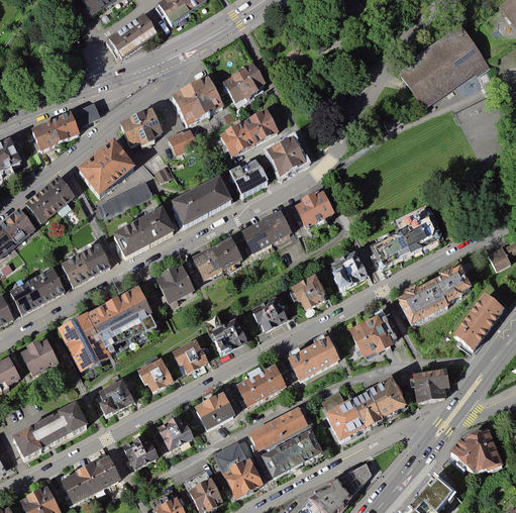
[(85,0),(93,12),(110,0),(85,0)]
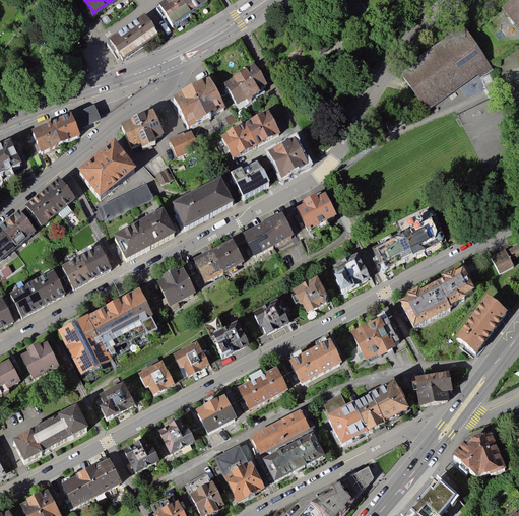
[(161,0),(157,3),(173,24),(209,0),(161,0)]
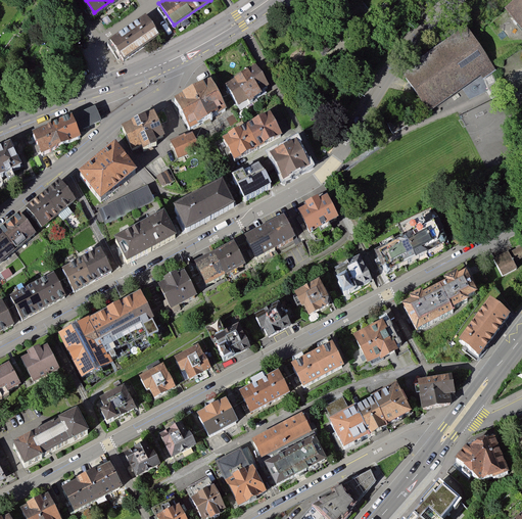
[(509,0),(503,5),(521,28),(521,0),(509,0)]
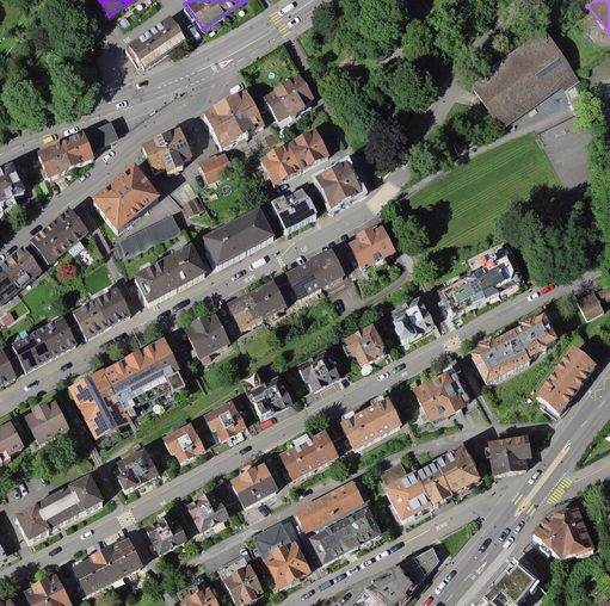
[(97,28),(106,22),(94,4),(85,10),(97,28)]
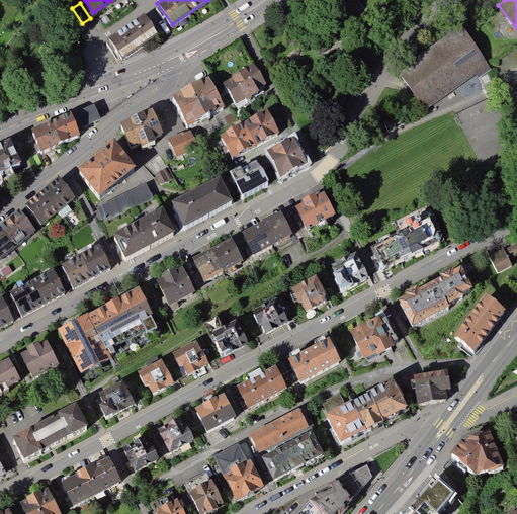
[(144,12),(108,37),(121,57),(158,32),(144,12)]
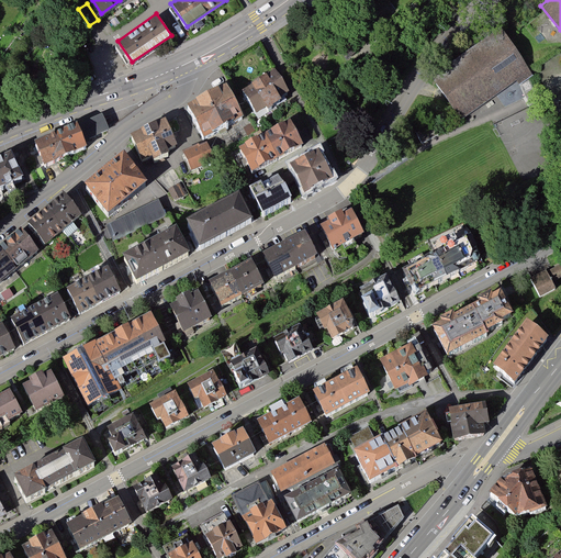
[(493,28),(423,80),(455,121),(524,68),(493,28)]
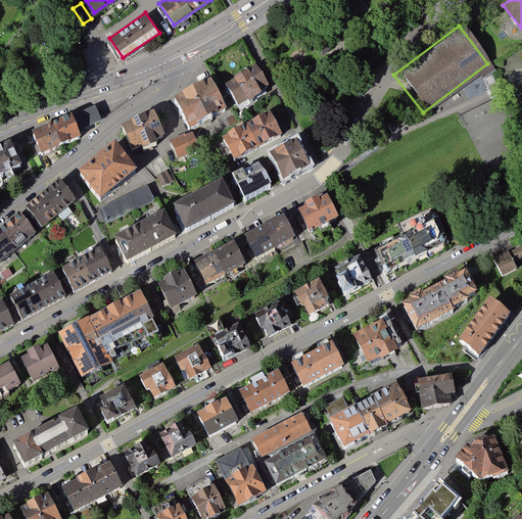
[(249,64),(219,84),(233,106),(264,86),(249,64)]
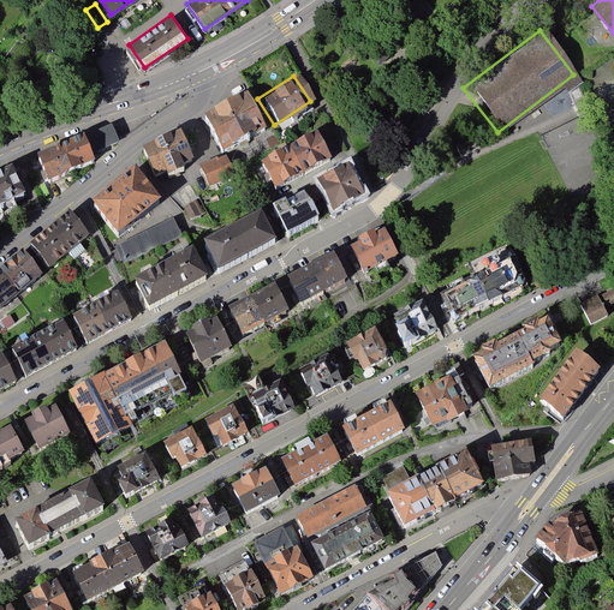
[(238,93),(195,117),(215,153),(258,127),(238,93)]
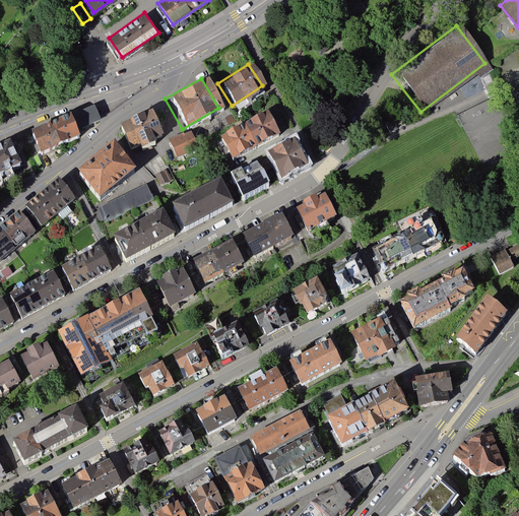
[(267,110),(221,134),(234,156),(279,132),(267,110)]
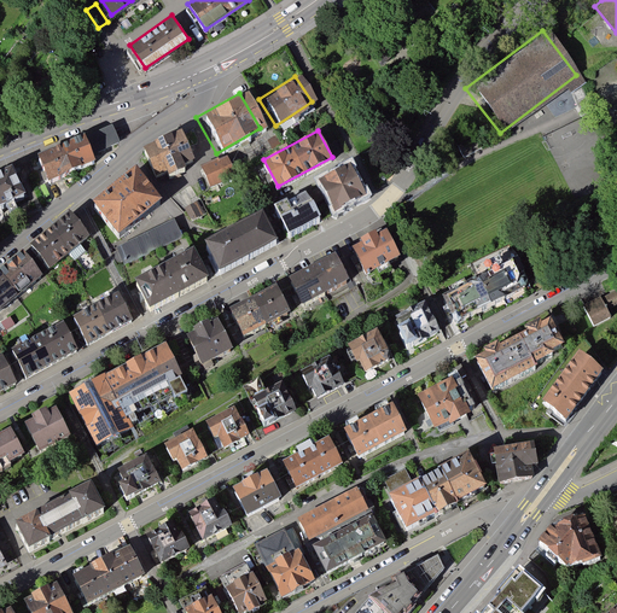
[(181,133),(144,149),(155,175),(192,158),(181,133)]
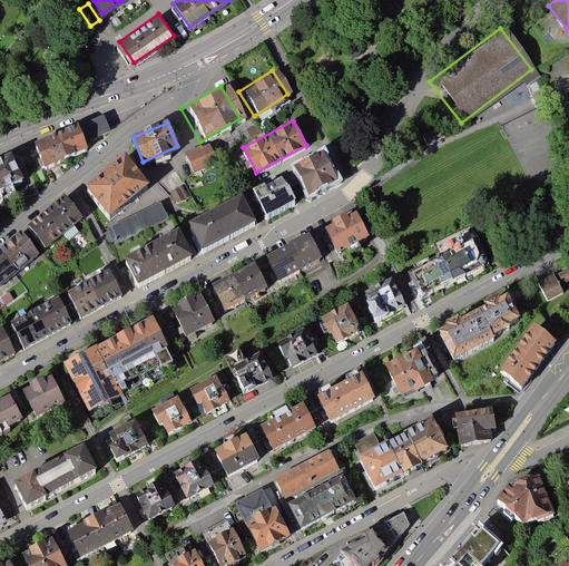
[(45,169),(90,148),(79,124),(33,145),(45,169)]
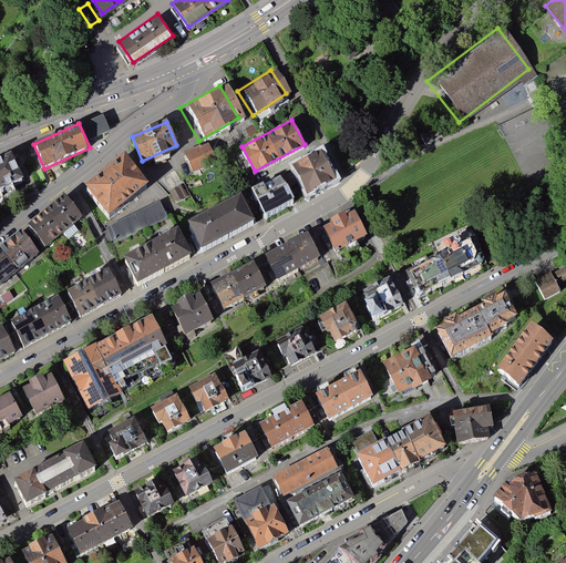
[(205,142),(181,152),(187,171),(213,160),(205,142)]
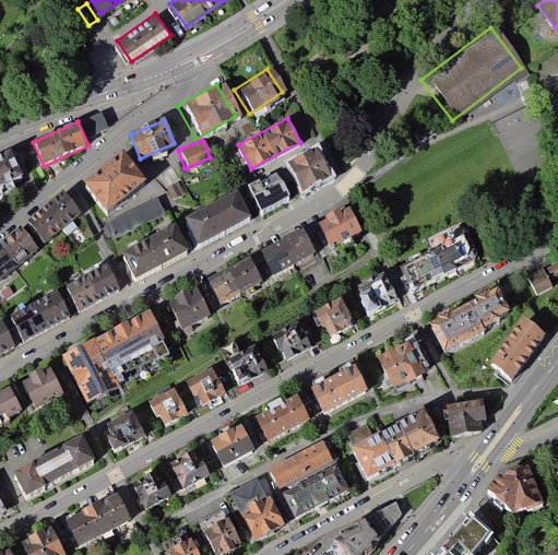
[(317,146),(287,163),(304,191),(332,174),(317,146)]
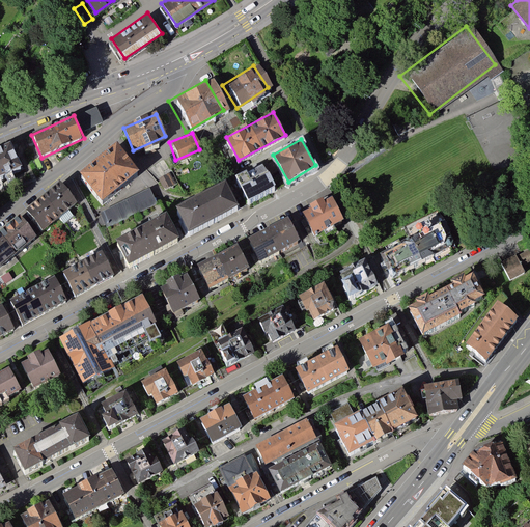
[(114,143),(79,173),(103,202),(138,171),(114,143)]
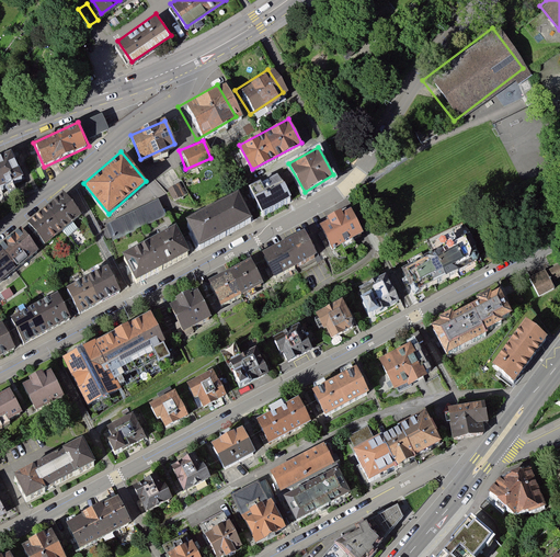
[(9,152),(0,157),(0,189),(22,178),(9,152)]
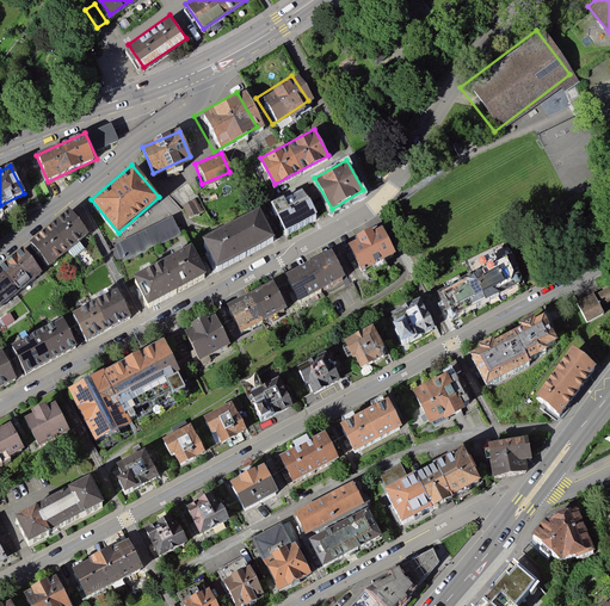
[(301,187),(271,203),(285,232),(316,216),(301,187)]
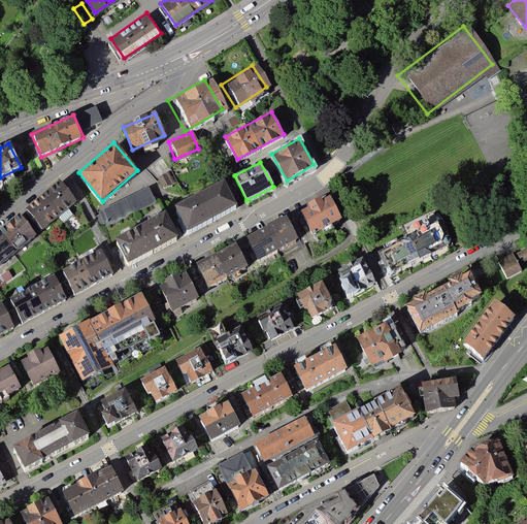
[(169,169),(157,176),(163,187),(175,179),(169,169)]
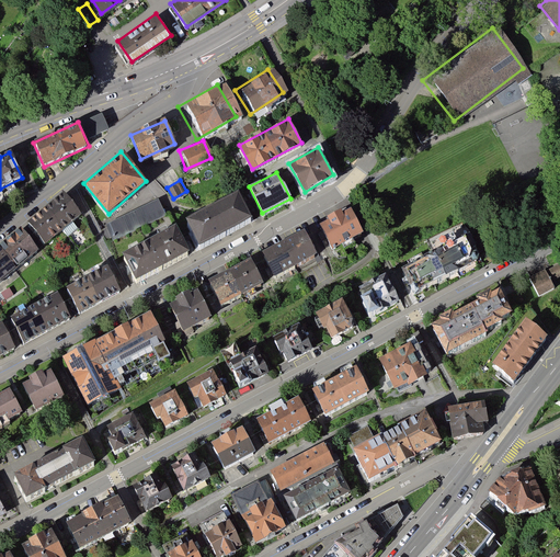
[(64,192),(26,222),(43,241),(80,211),(64,192)]
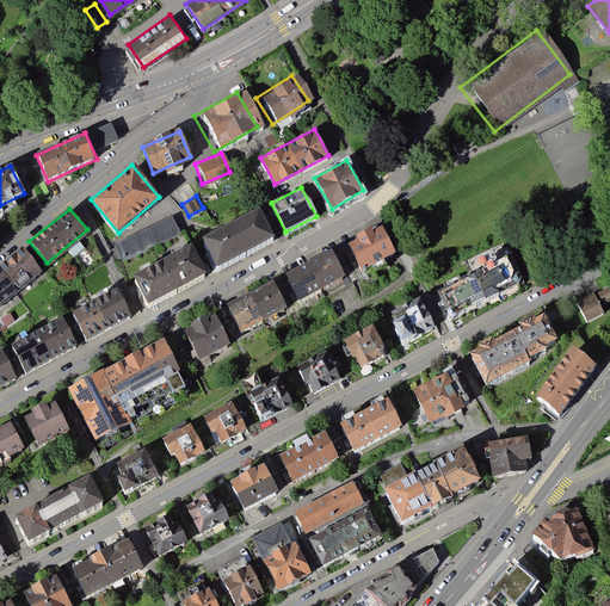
[(258,210),(203,237),(217,267),(272,237),(258,210)]
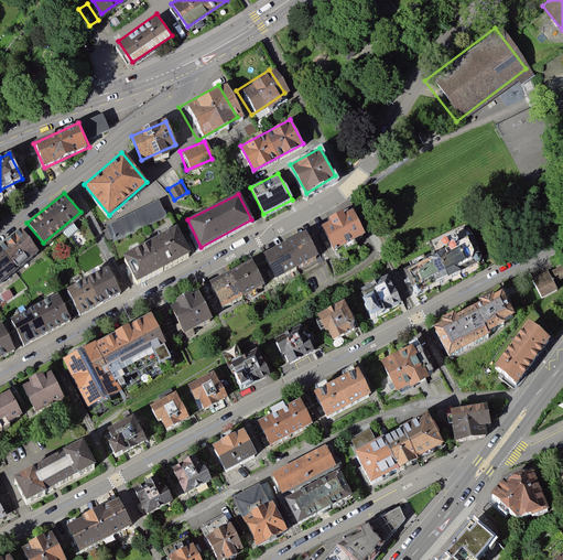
[(158,198),(103,225),(109,239),(164,213),(158,198)]
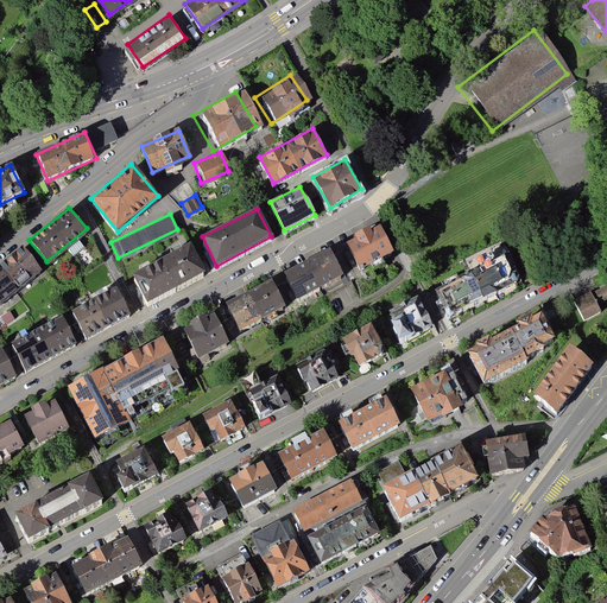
[(345,240),(359,266),(391,248),(377,222),(345,240)]
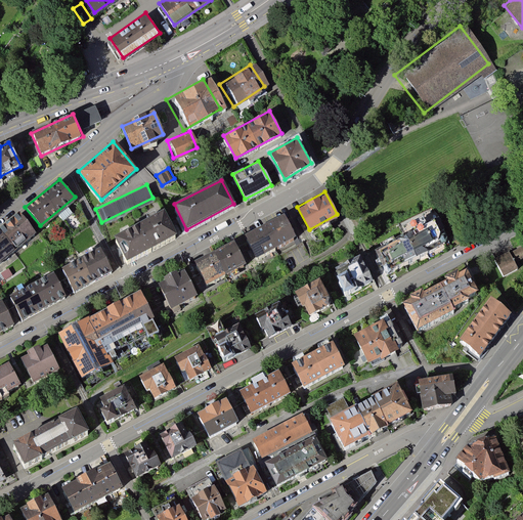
[(162,209),(113,235),(127,261),(176,233),(162,209)]
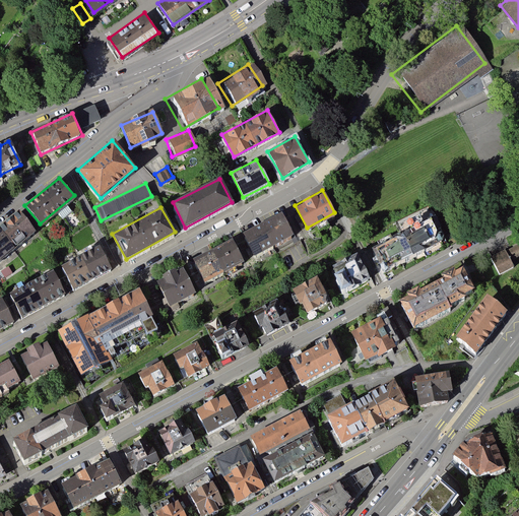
[(18,212),(0,227),(0,260),(36,233),(18,212)]
